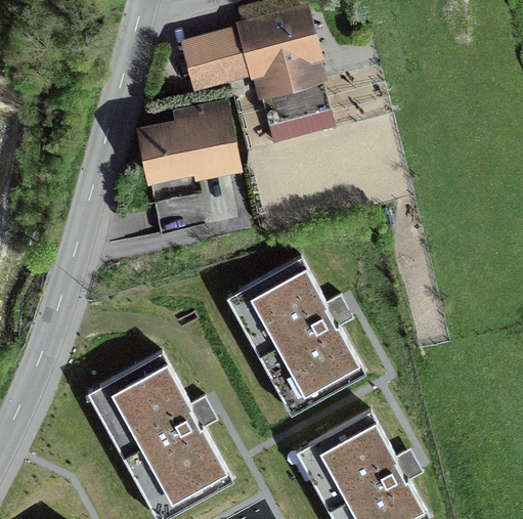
[(235,26),(179,41),(185,62),(178,65),(183,84),(190,82),(192,92),(249,78),(250,81),(252,80),(258,101),(261,100),(273,145),(336,129),(323,84),(327,83),(321,62),(323,61),(308,3),(234,23),(235,26)]
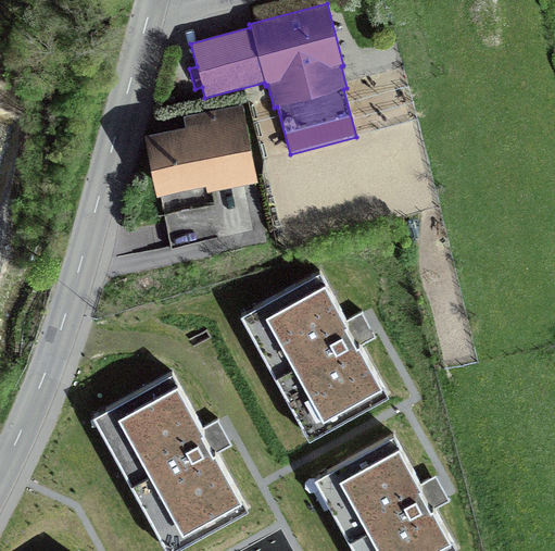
[(184,126),(143,134),(155,196),(205,186),(206,192),(256,183),(242,105),(183,116),(184,126)]
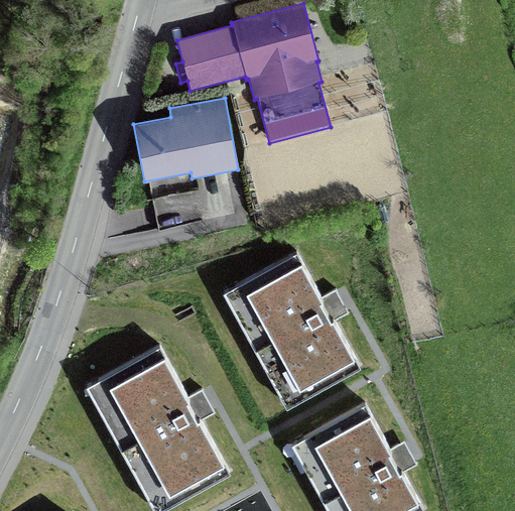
[(322,299),(295,252),(222,293),(270,381),(267,383),(278,402),(281,400),(287,411),(362,370),(336,324),(349,316),(342,304),(335,292),(322,299)]
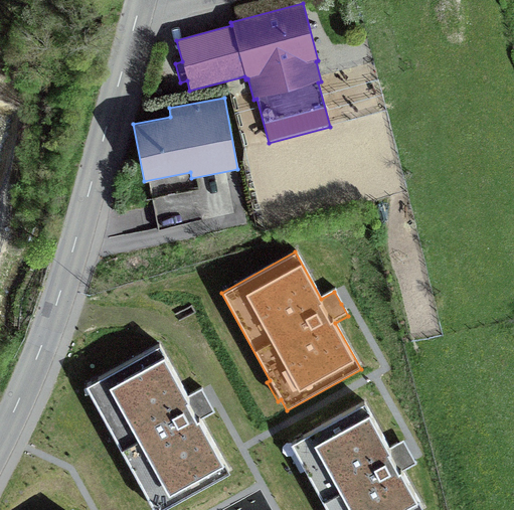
[(188,396),(159,345),(84,387),(109,430),(104,433),(115,452),(119,449),(152,509),(167,509),(231,475),(202,422),(214,415),(207,401),(200,389),(188,396)]
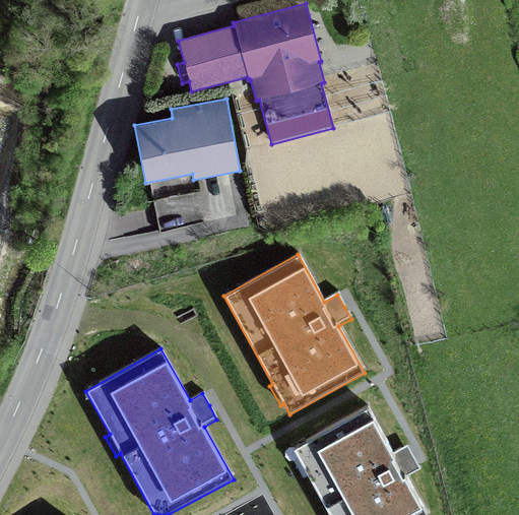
[(393,454),(368,407),(293,449),(328,514),(427,514),(407,478),(420,471),(407,446),(393,454)]
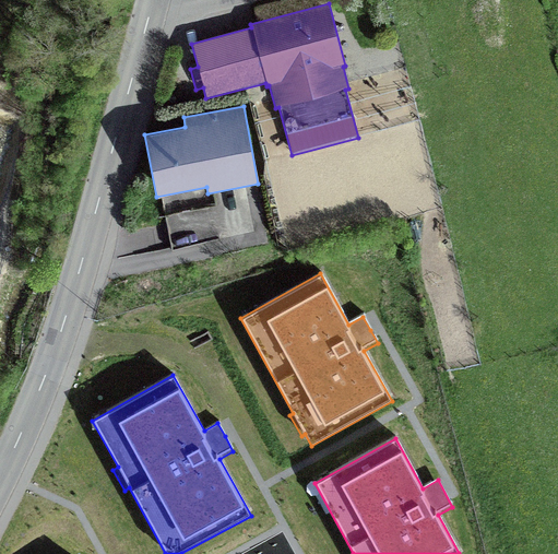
All buildings are outlined.
